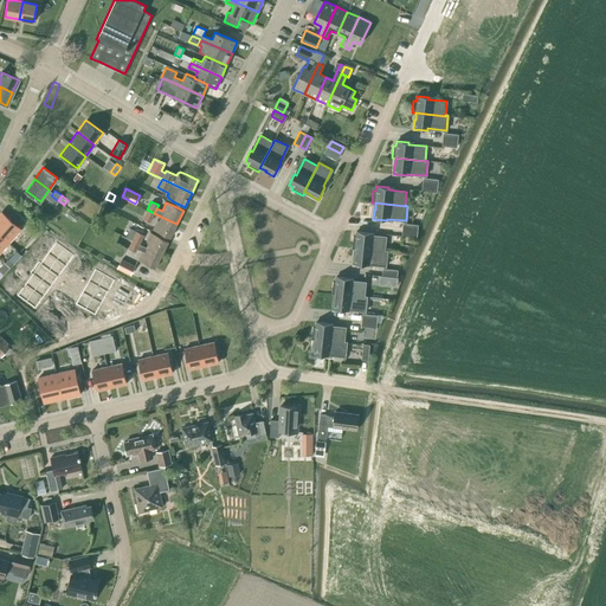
[(150,223),(154,213),(147,210),(142,219),(150,223)]
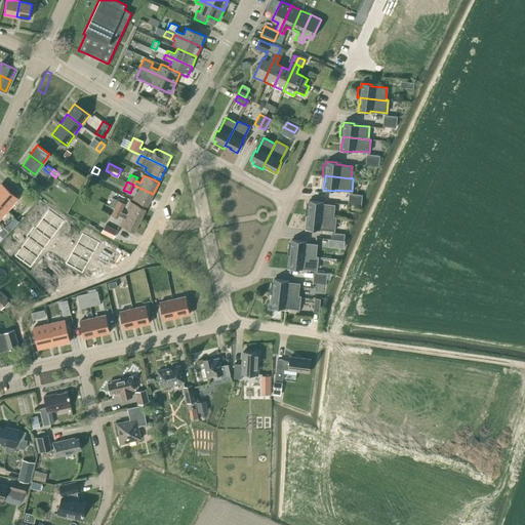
[(0,203),(7,210),(17,198),(1,183),(0,184),(0,203)]
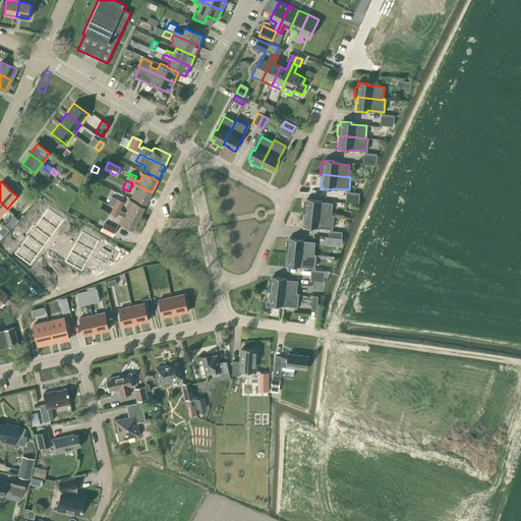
[(147,205),(152,192),(138,186),(136,190),(135,189),(131,196),(136,199),(135,199),(147,205)]
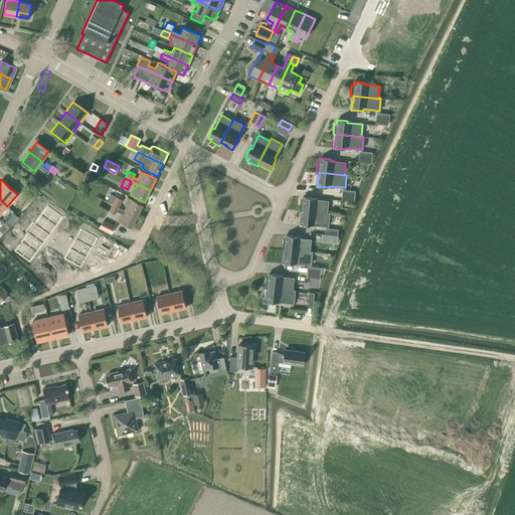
[(112,204),(118,207),(122,199),(116,196),(112,204)]
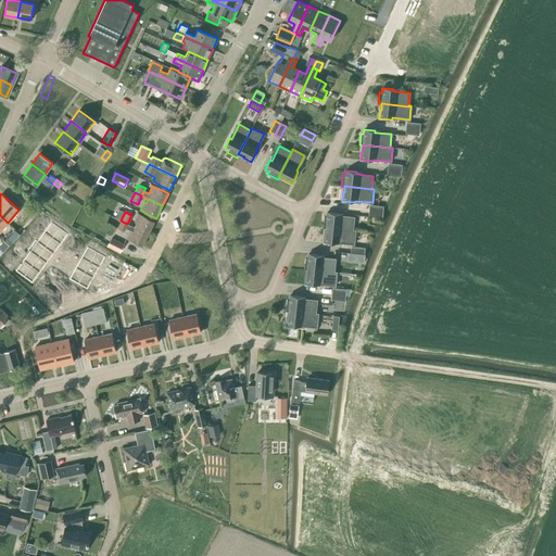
[(352,230),(353,230),(354,217),(337,215),(338,213),(327,212),(326,217),(324,216),(323,228),(326,228),(352,230)]
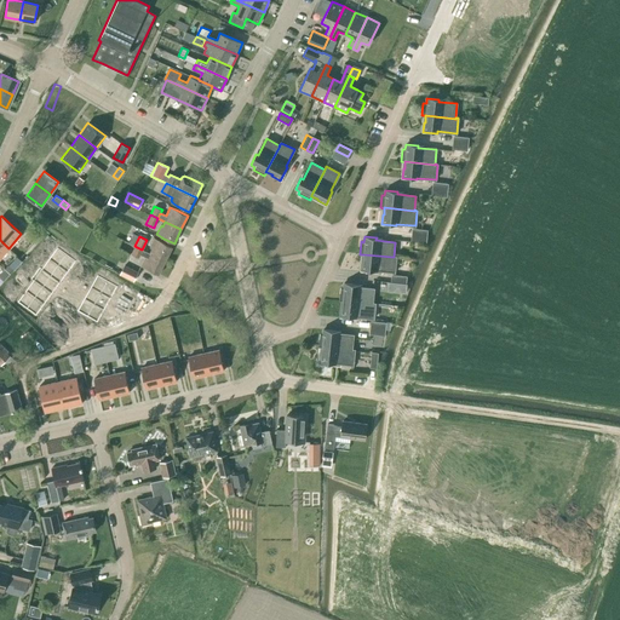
[(149,253),(165,260),(172,247),(160,241),(154,239),(150,247),(151,248),(149,253)]
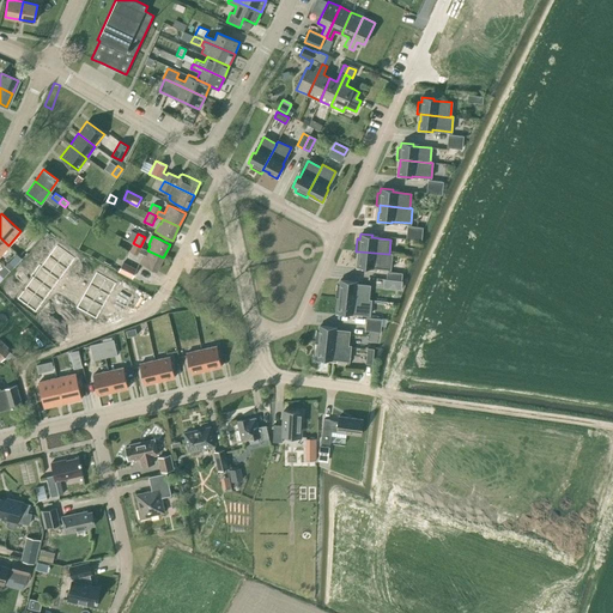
[(138,252),(140,247),(133,243),(129,252),(137,255),(138,252)]
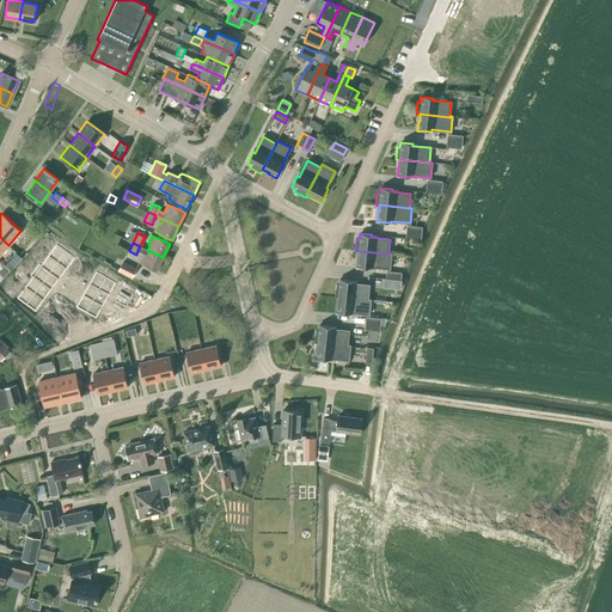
[(56,245),(48,256),(66,269),(74,258),(56,245)]
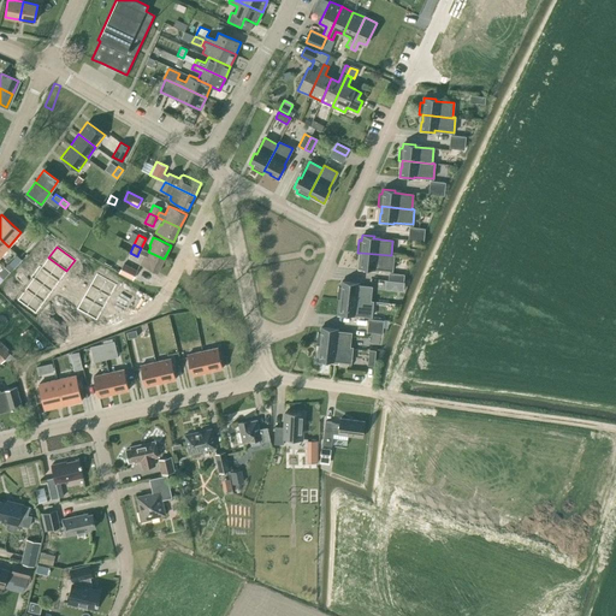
[(158,273),(164,259),(148,252),(141,248),(138,253),(144,255),(140,264),(146,267),(158,273)]
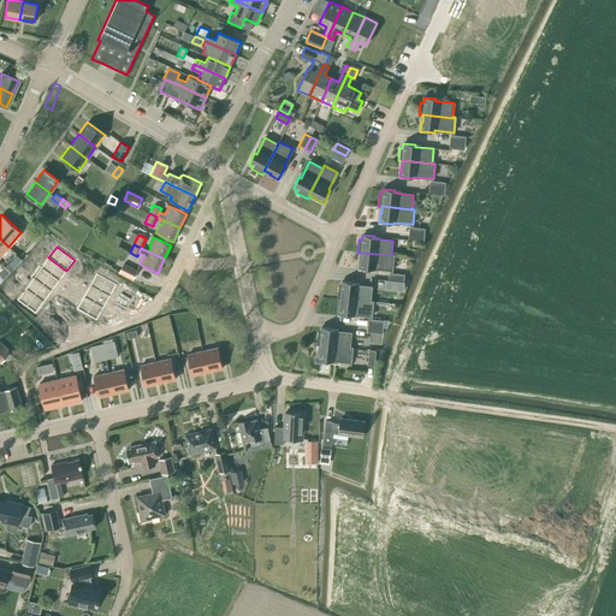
[(394,255),(391,255),(390,255),(361,253),(360,260),(359,268),(373,271),(373,268),(392,271),(394,255)]
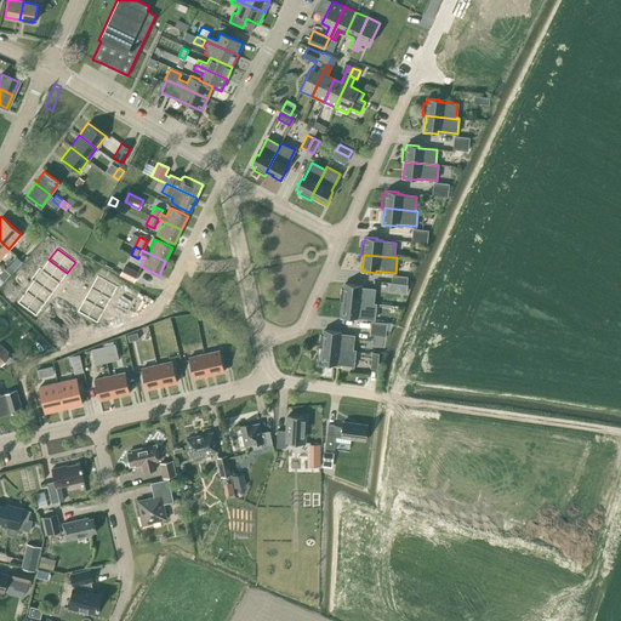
[(41,269),(41,271),(60,284),(67,273),(49,260),(41,269)]
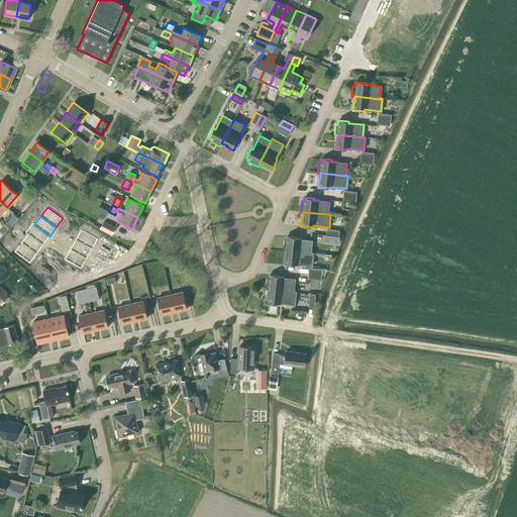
[(100,228),(111,234),(115,227),(103,221),(100,228)]
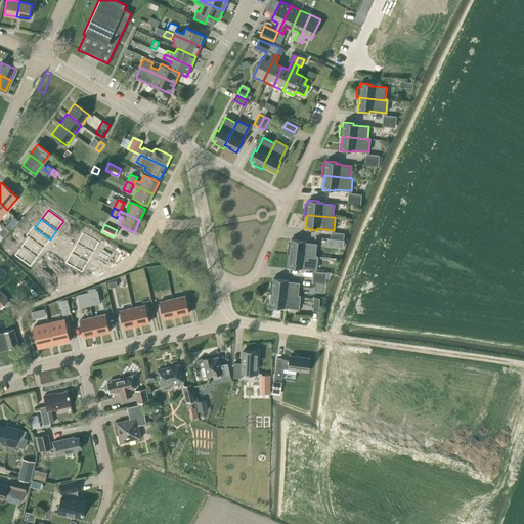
[(8,231),(3,226),(0,230),(0,234),(3,237),(8,231)]
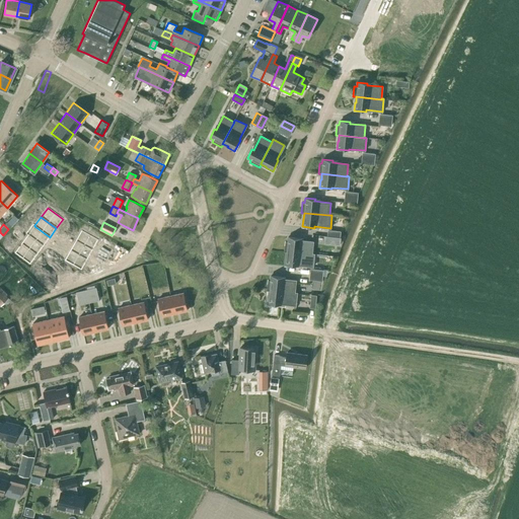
[(32,224),(25,234),(27,235),(43,246),(50,237),(34,226),(34,225),(32,224)]
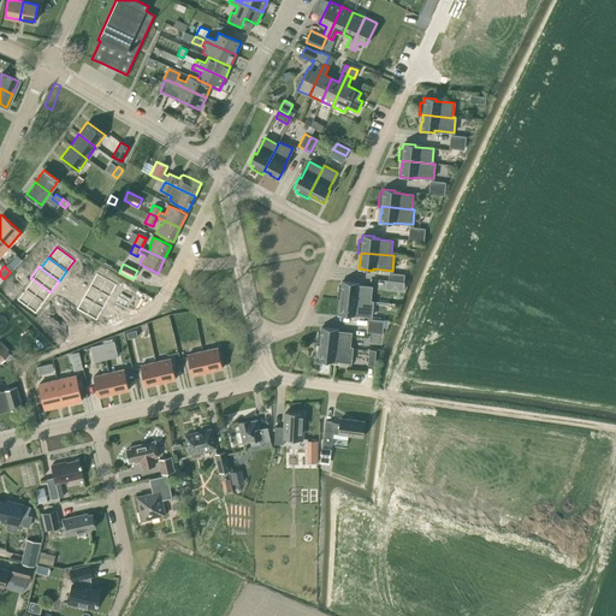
[(96,273),(90,286),(110,297),(116,285),(96,273)]
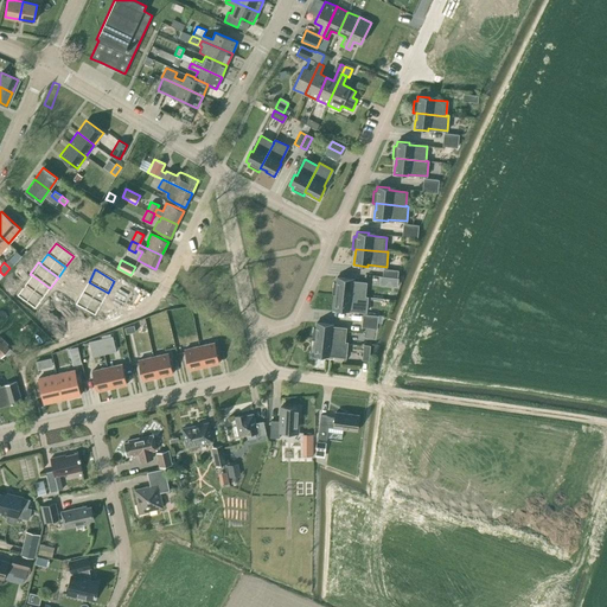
[(32,275),(25,286),(43,298),(50,288),(32,275)]
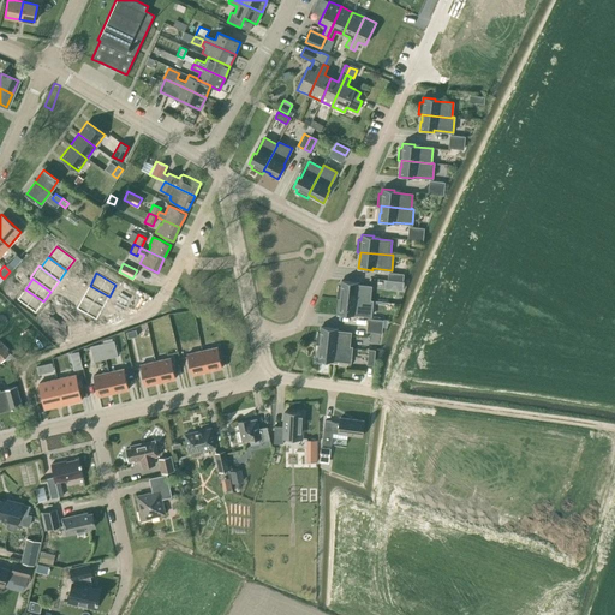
[(369,302),(371,287),(353,285),(353,282),(341,281),(340,286),(338,286),(336,298),(340,298),(369,302)]
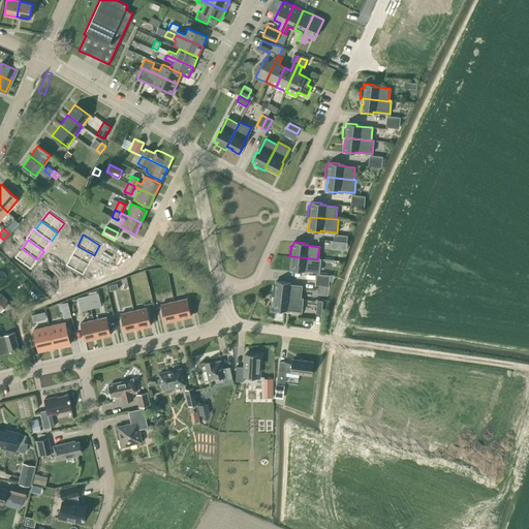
[(78,246),(71,255),(88,265),(94,255),(78,246)]
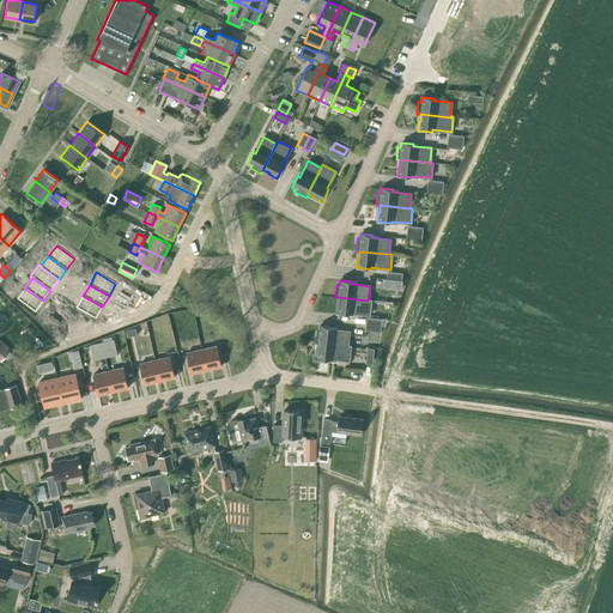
[(25,289),(17,299),(35,313),(43,301),(25,289)]
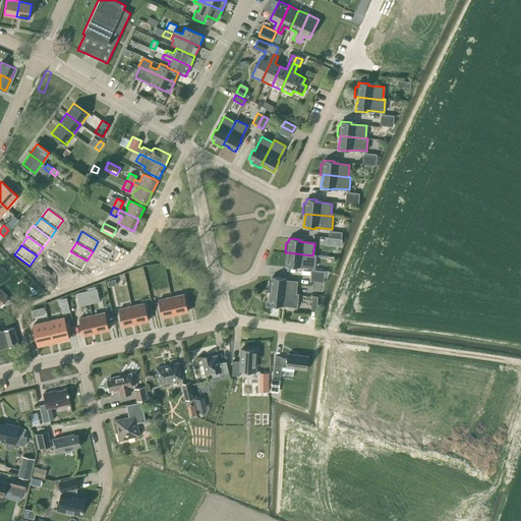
[(70,251),(65,262),(81,271),(87,261),(70,251)]
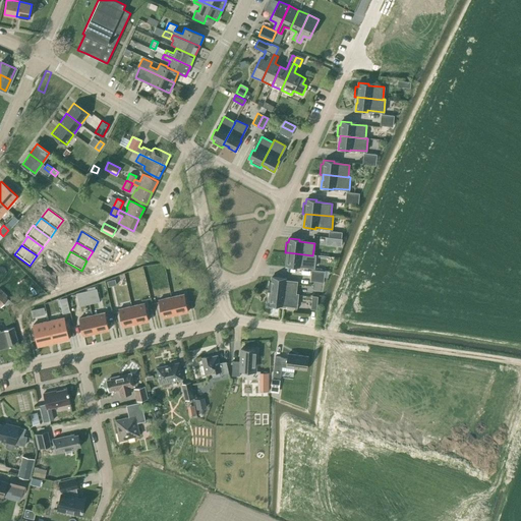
[(315,255),(312,255),(288,252),(287,258),(286,258),(286,267),(298,268),(298,267),(313,269),(315,255)]
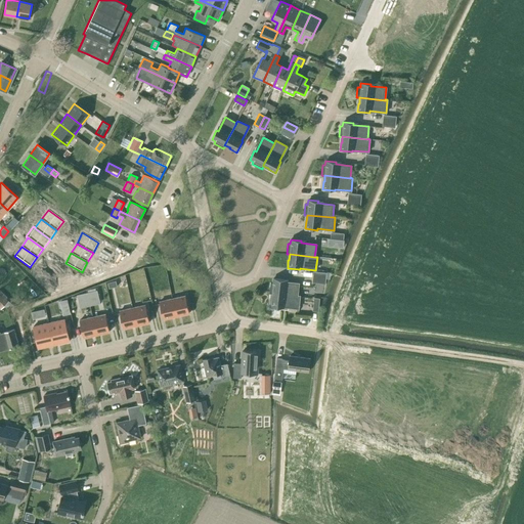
[(297,296),(299,284),(282,281),(282,279),(273,278),(272,282),(270,282),(269,293),(272,294),(272,293),(297,296)]
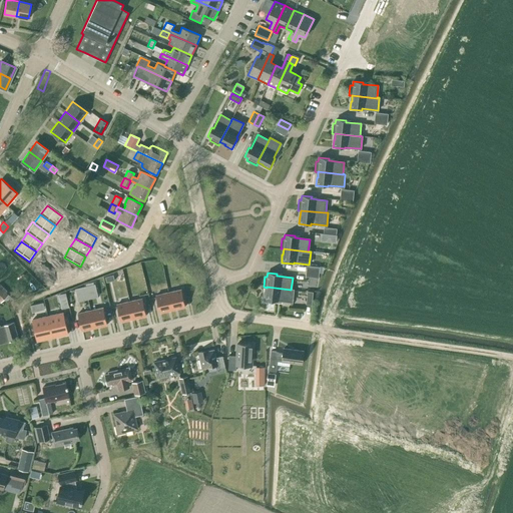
[(97,293),(95,285),(85,287),(87,295),(97,293)]
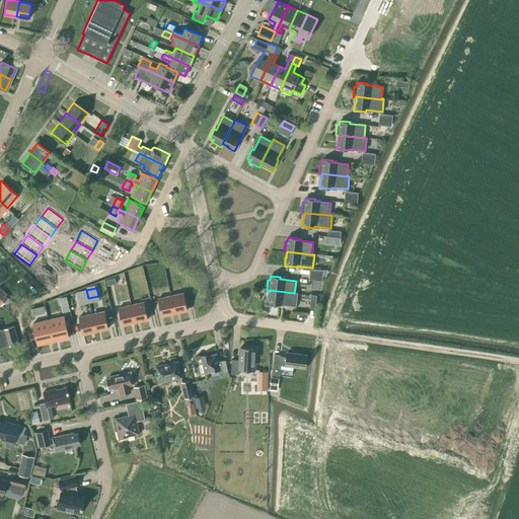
[(0,305),(1,306),(9,298),(0,289),(0,305)]
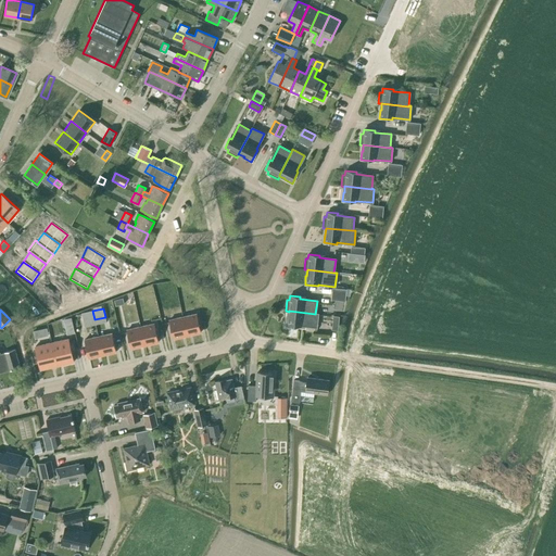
[(92,311),(81,313),(85,326),(96,324),(95,319),(92,311)]
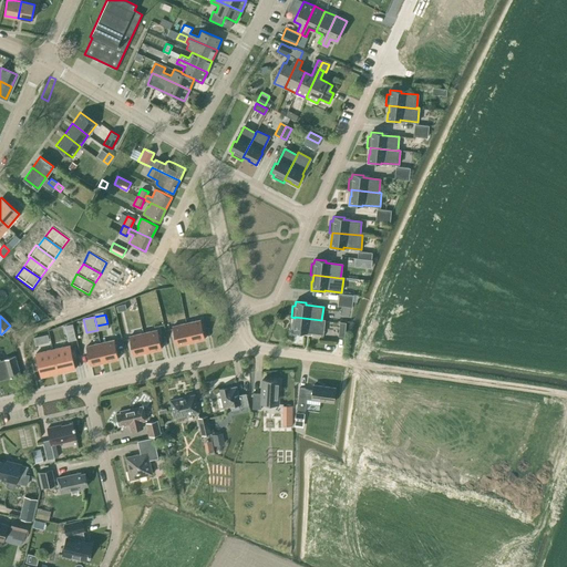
[(325,320),(321,320),(295,317),(295,318),(294,323),(292,323),(291,332),(306,333),(306,332),(322,334),(325,320)]
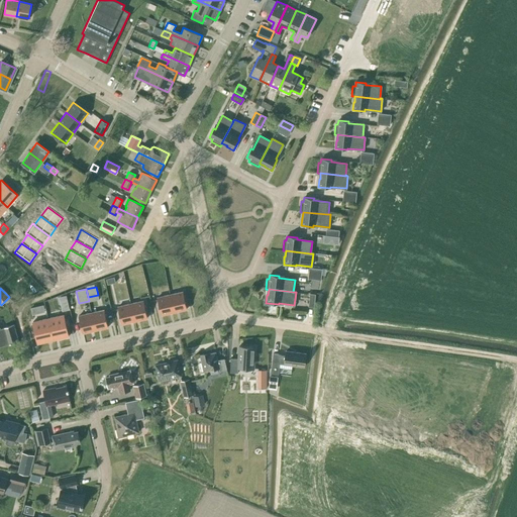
[(182,291),(170,294),(174,311),(186,308),(182,291)]
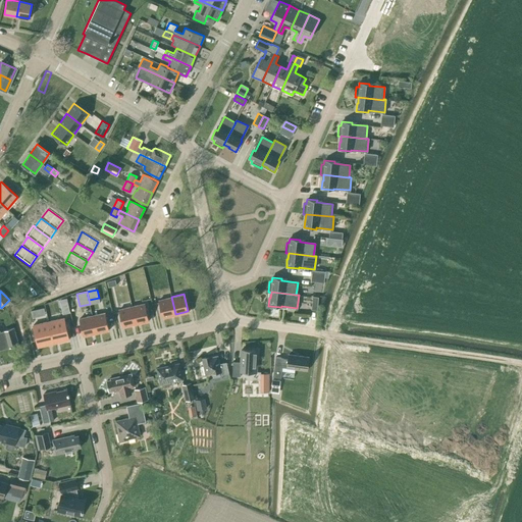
[(175,314),(171,297),(159,299),(163,317),(175,314)]
